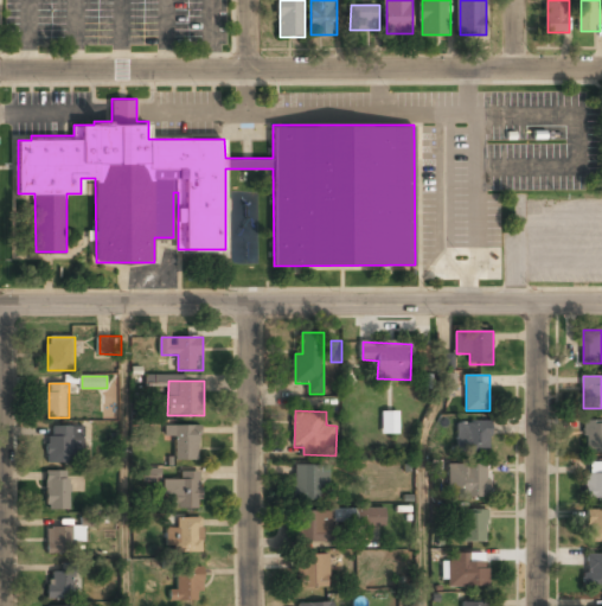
[(384,433),(401,433),(401,410),(384,410),(384,433)]
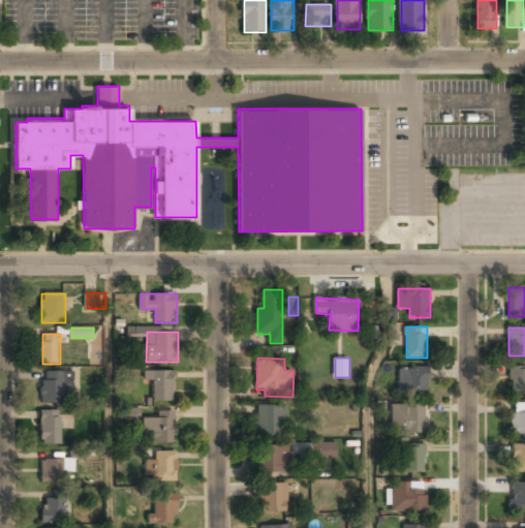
[(430,366),(400,366),(400,395),(430,395),(430,366)]
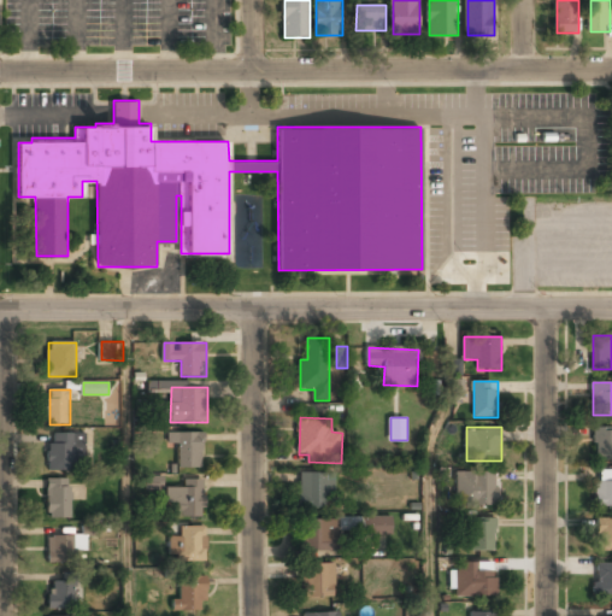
[(611,429),(595,429),(595,461),(611,461),(611,429)]
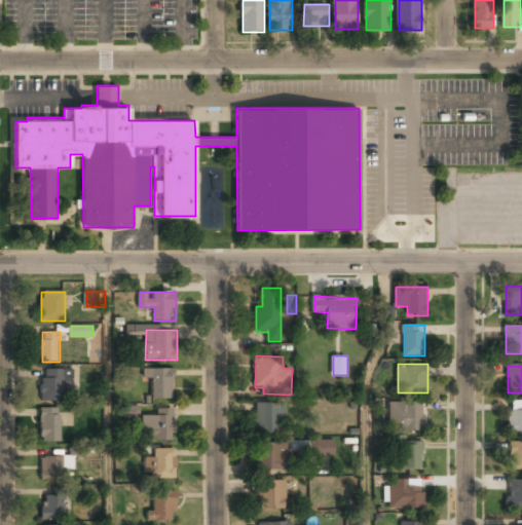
[(43,401),(74,401),(74,369),(43,369),(43,401)]
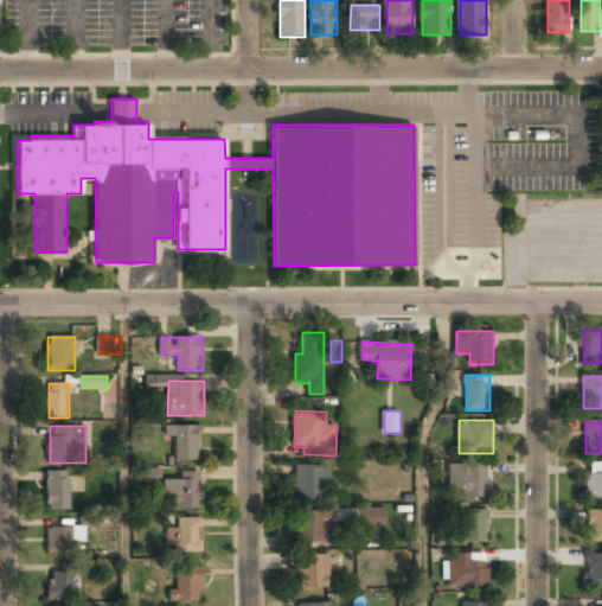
[(167,438),(177,438),(177,460),(200,460),(200,426),(167,426),(167,438)]
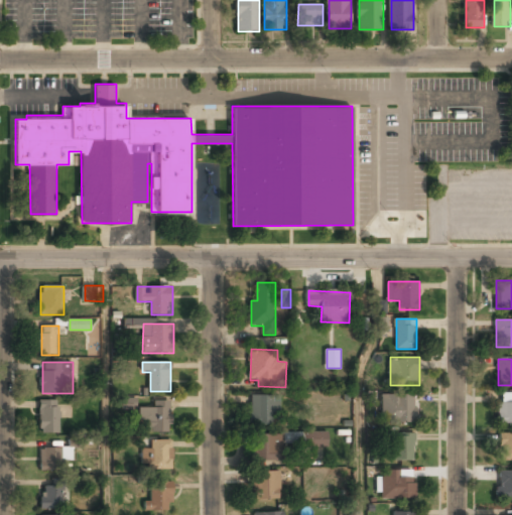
[(511,392),(503,392),(503,400),(500,400),(499,422),(511,421),(511,392)]
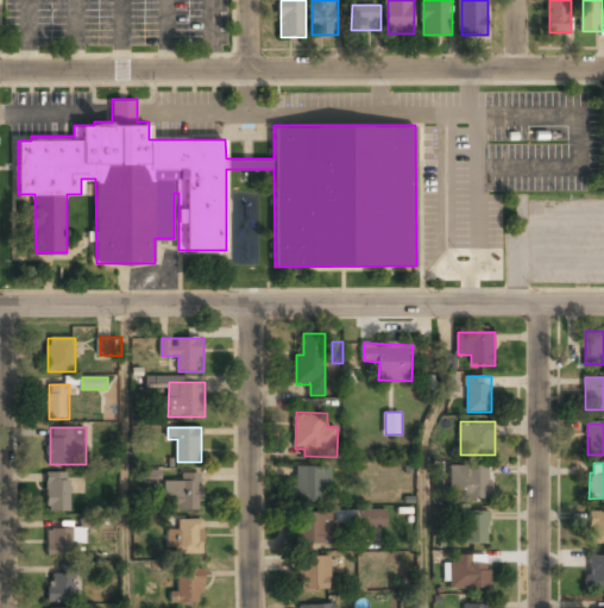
[(452,465),(452,496),(492,496),(492,465),(452,465)]
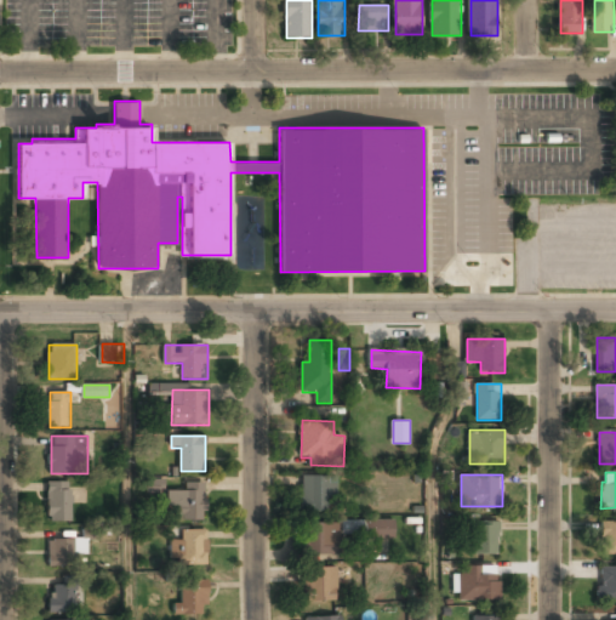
[(304,477),(304,511),(338,511),(338,477),(304,477)]
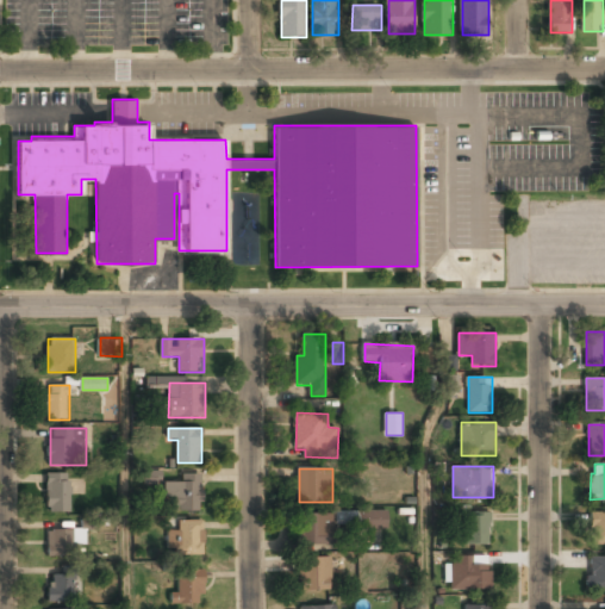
[(147,480),(163,480),(164,470),(147,470),(147,480)]
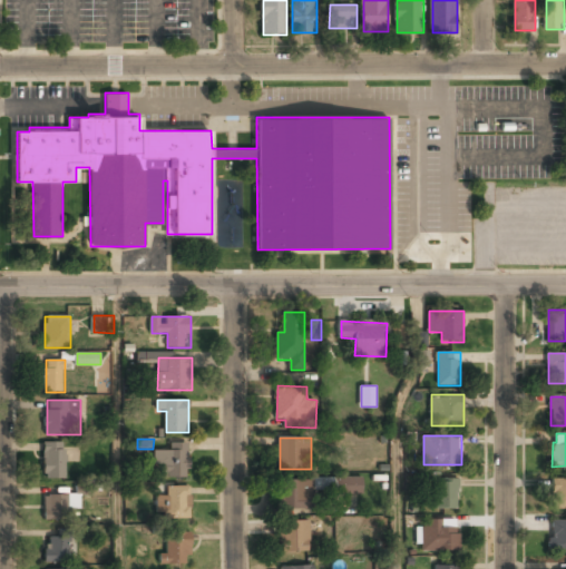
[(46,442),(46,479),(68,479),(68,442),(46,442)]
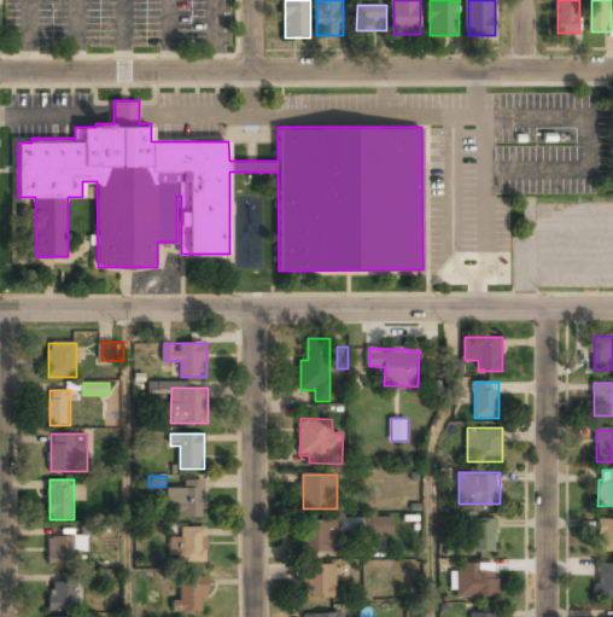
[(180,505),(180,518),(206,518),(206,481),(185,481),(185,490),(168,490),(168,505),(180,505)]
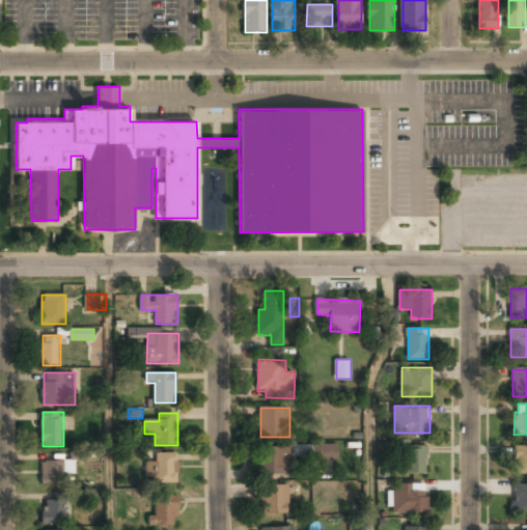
[(338,458),(338,445),(317,445),(317,458),(338,458)]
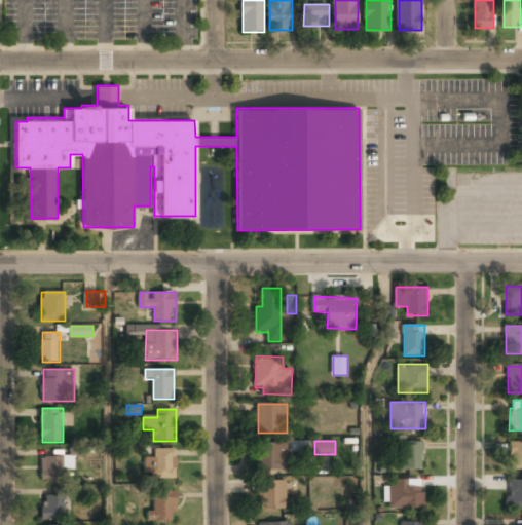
[(423,441),(404,441),(404,467),(423,467),(423,441)]
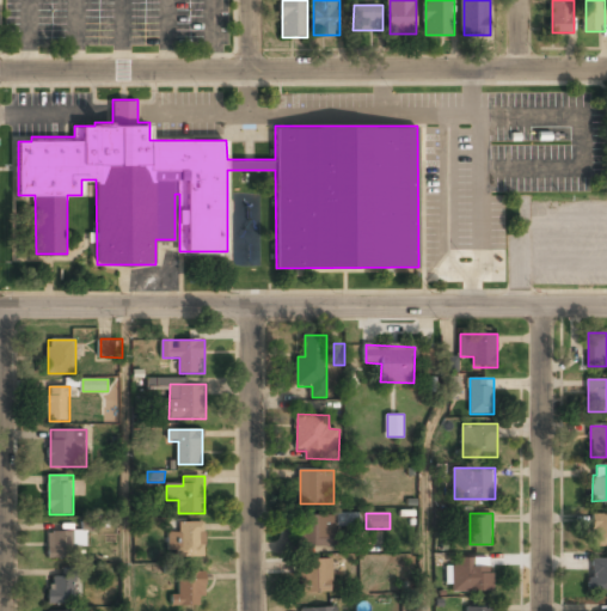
[(333,547),(333,514),(300,514),(300,547),(333,547)]
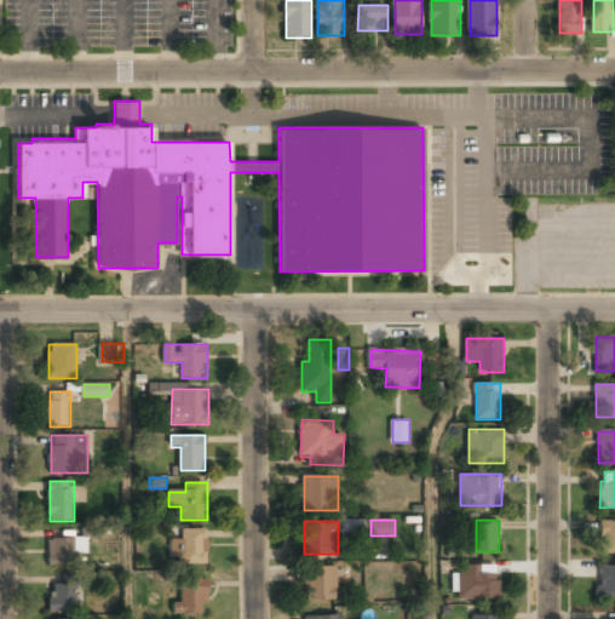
[(614,521),(602,521),(602,554),(614,554),(614,521)]
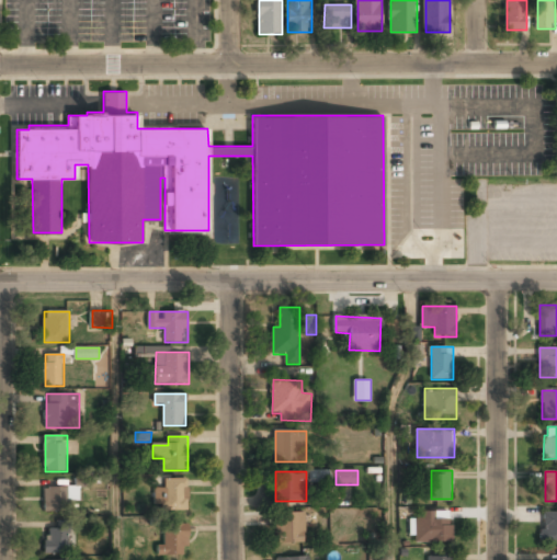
[(166,487),(156,487),(156,509),(189,509),(189,478),(166,478),(166,487)]
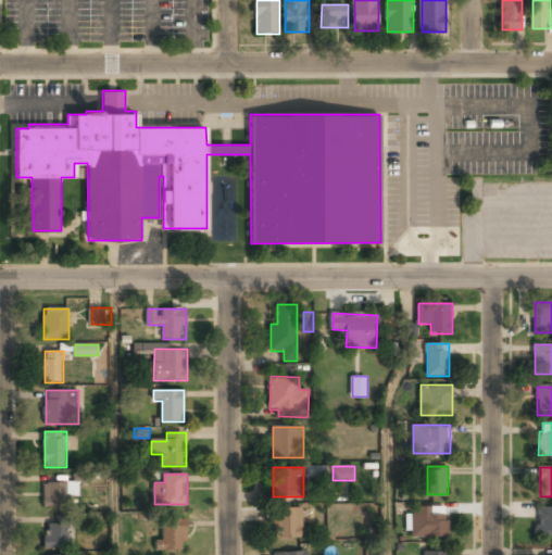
[(46,483),(46,508),(70,508),(70,483),(46,483)]
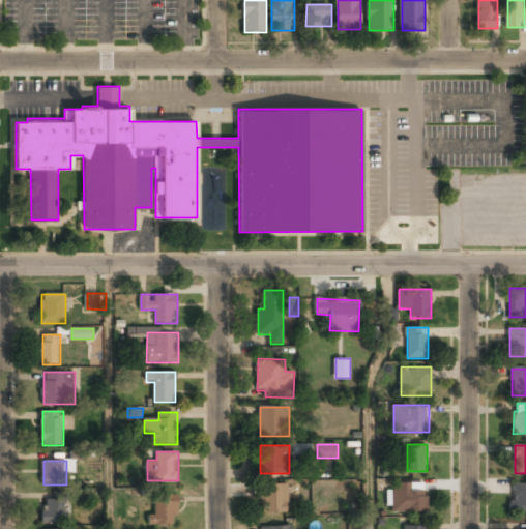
[(428,482),(391,482),(391,511),(428,511),(428,482)]
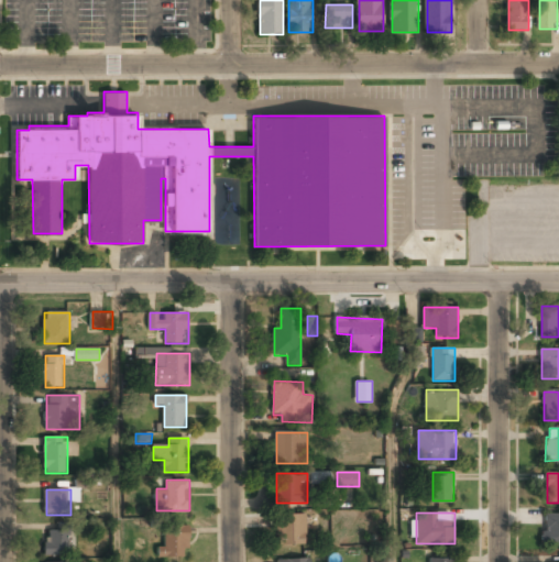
[(558,514),(546,514),(546,541),(558,541),(558,514)]
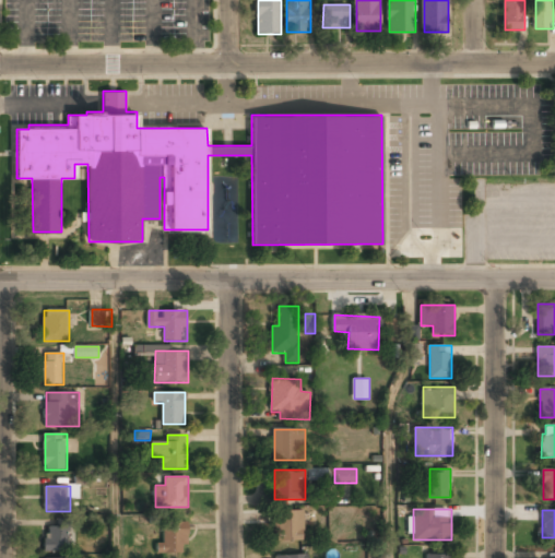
[(276,541),(305,541),(305,511),(276,511),(276,541)]
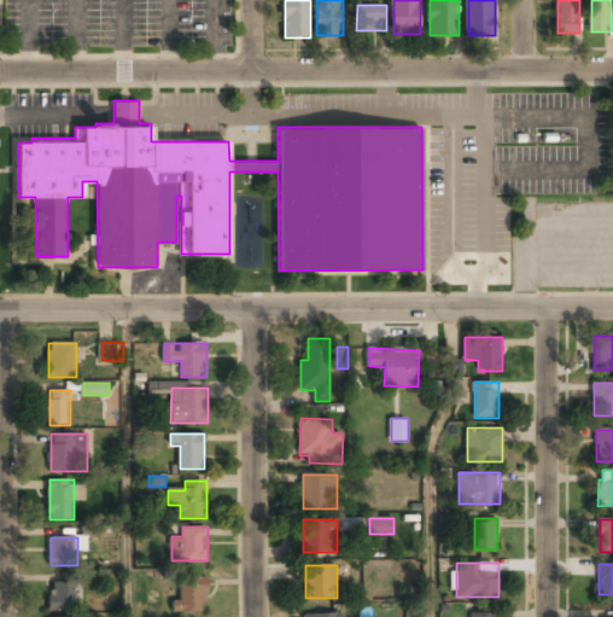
[(175,598),(175,610),(208,610),(208,576),(184,576),(184,598),(175,598)]
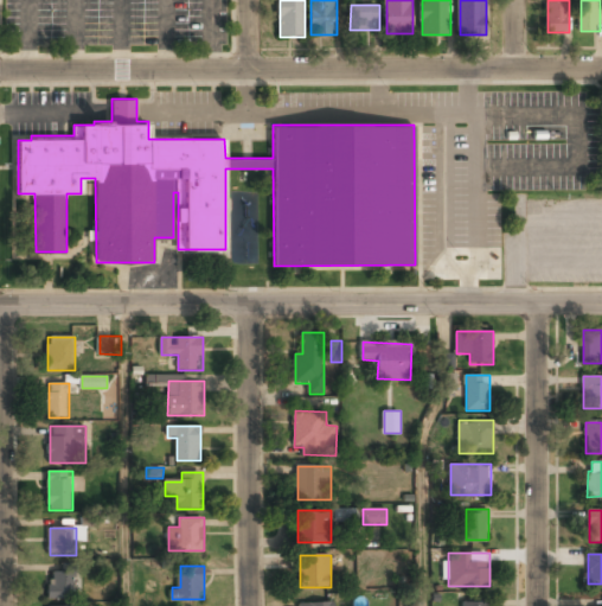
[(74,572),(50,572),(50,597),(74,597),(74,572)]
